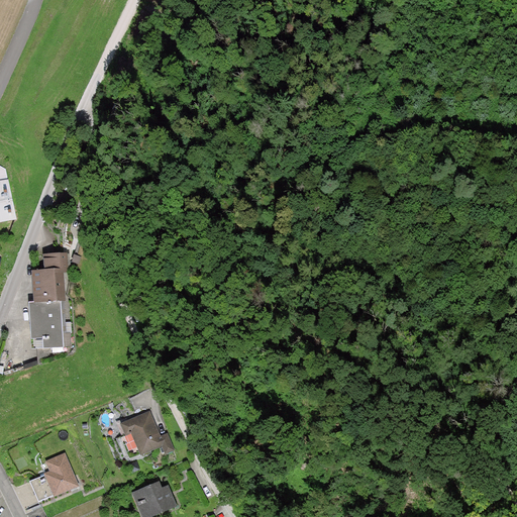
[(0,222),(17,219),(9,180),(0,181),(0,222)]
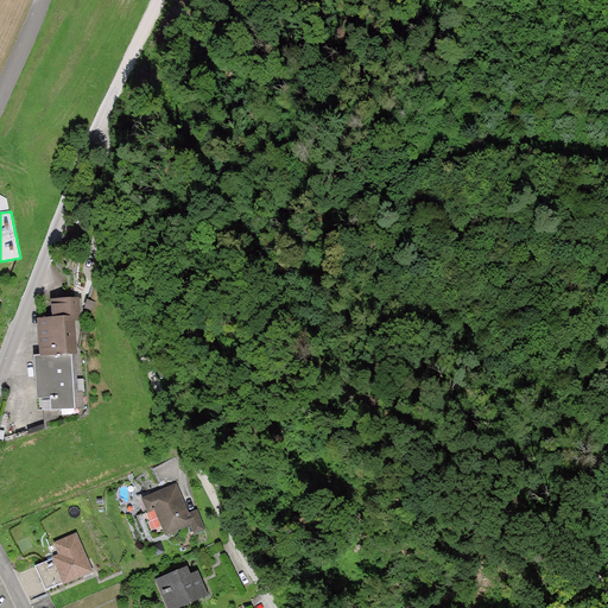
[(45,429),(87,412),(84,379),(82,380),(81,354),(78,354),(76,321),(82,321),(81,298),(51,299),(52,317),(38,318),(40,356),(35,356),(38,411),(44,411),(45,429)]
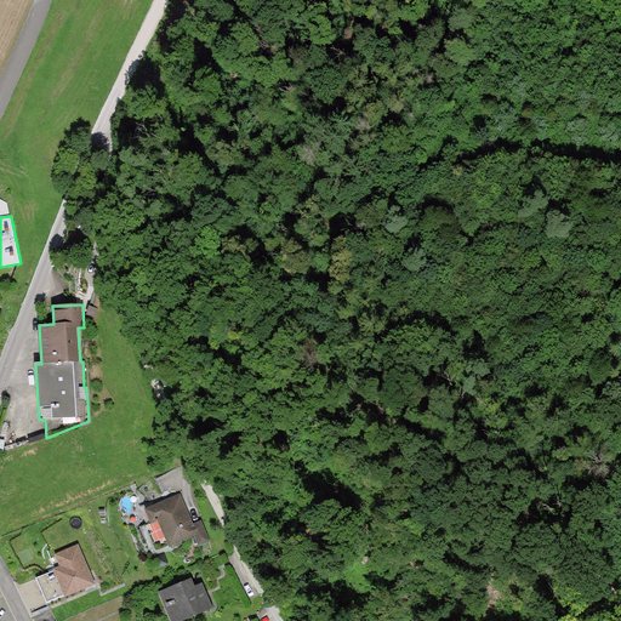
[(181,494),(155,505),(153,501),(140,507),(158,548),(169,543),(170,547),(195,536),(199,545),(211,540),(201,519),(194,523),(187,508),(181,494)]
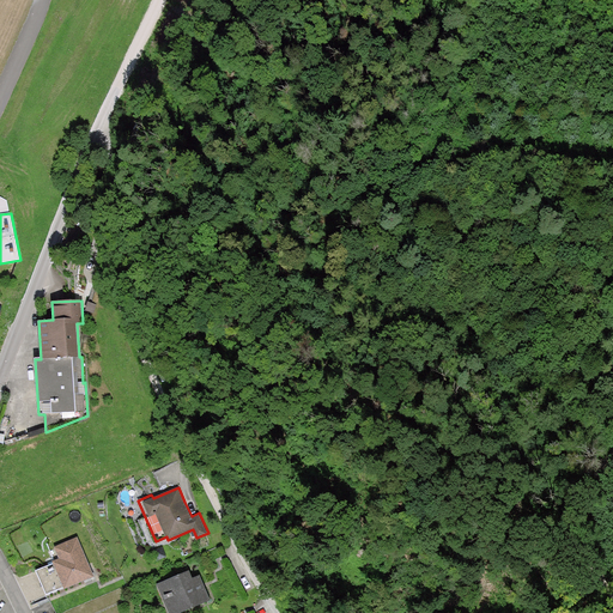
[(77,538),(55,547),(60,559),(53,563),(54,564),(37,571),(48,596),(93,577),(90,568),(77,538)]
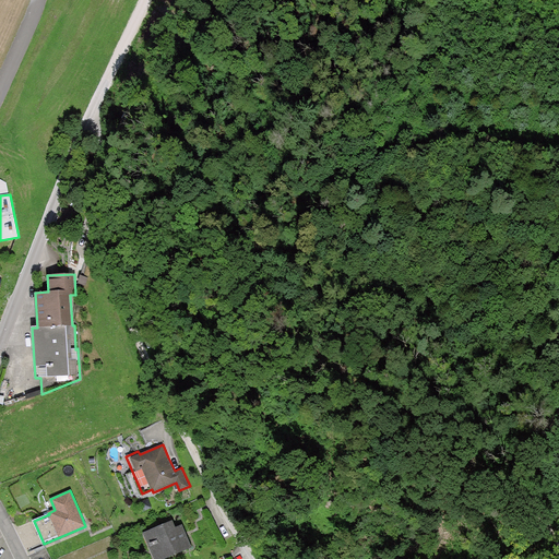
[(175,527),(171,521),(144,533),(155,558),(166,558),(192,547),(186,532),(182,524),(175,527)]
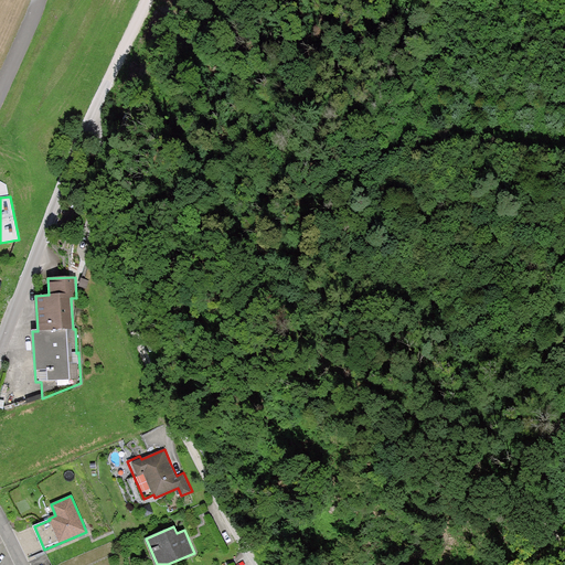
All buildings are outlined.
